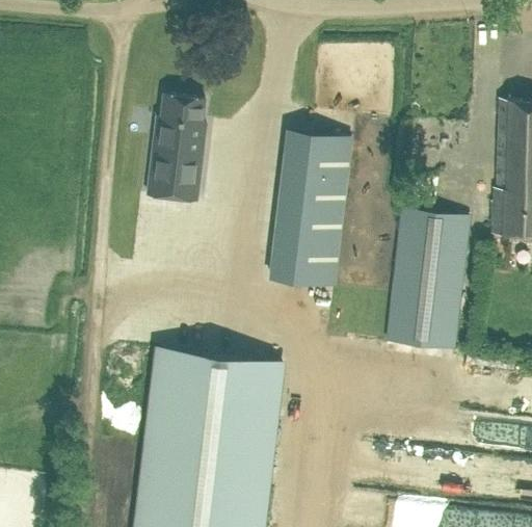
[(202,125),(205,100),(164,96),(161,119),(157,119),(148,196),(197,203),(206,125),(202,125)]
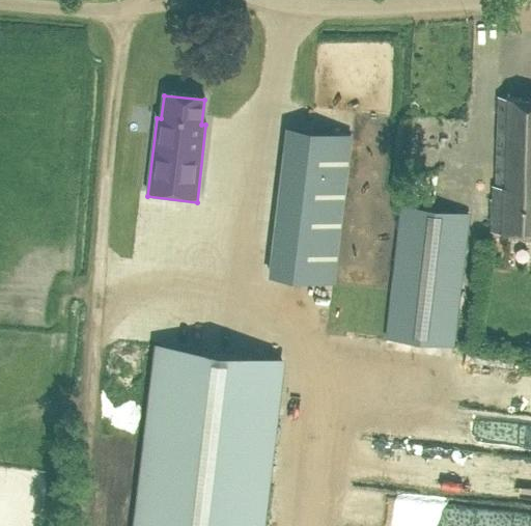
[(530,102),(497,101),(495,190),(493,190),(492,203),(491,203),(490,236),(530,237),(530,102)]
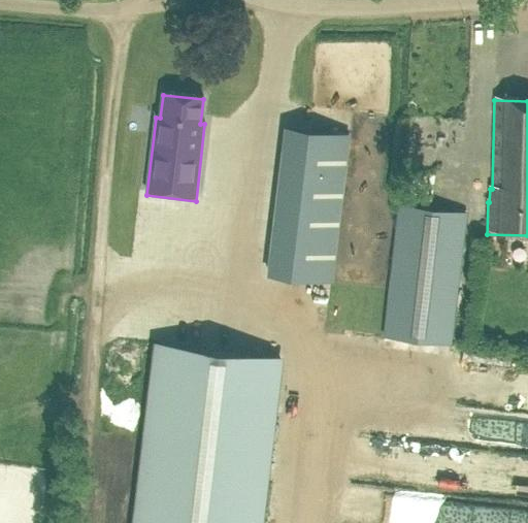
[(349,137),(286,130),(268,278),(331,285),(349,137)]
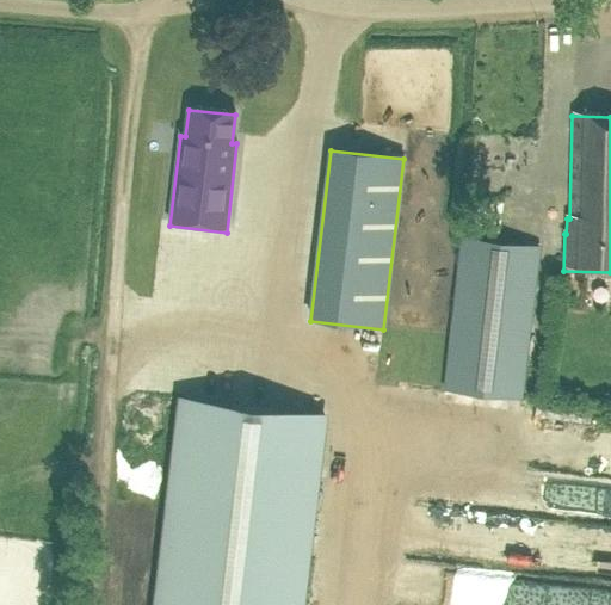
[(538,249),(462,241),(445,393),(520,402),(538,249)]
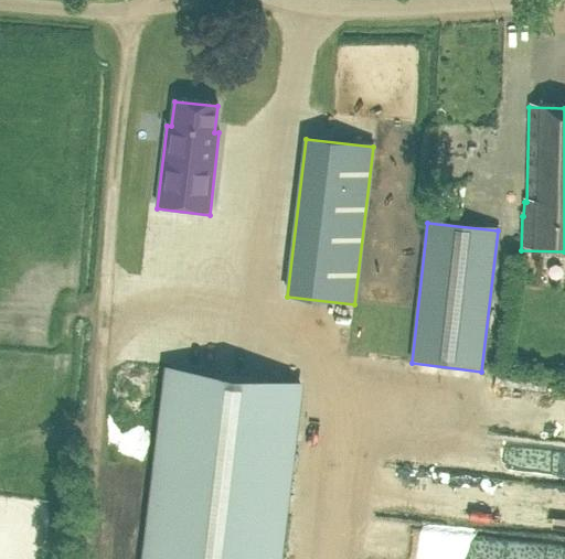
[(283,558),(302,387),(163,369),(140,558),(283,558)]
